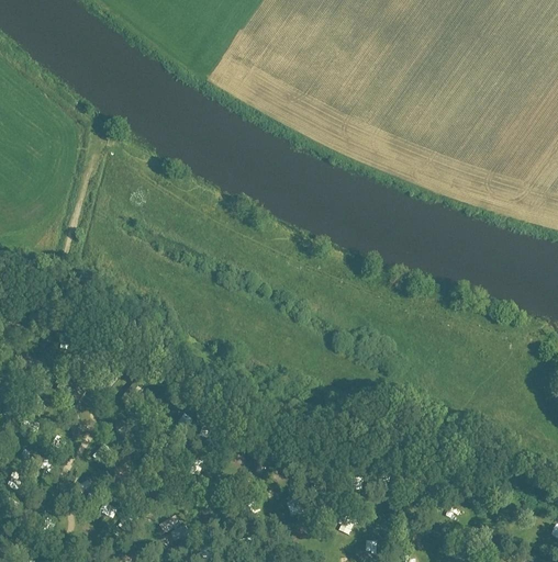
[(68,425),(75,440),(85,437),(79,420),(68,425)]
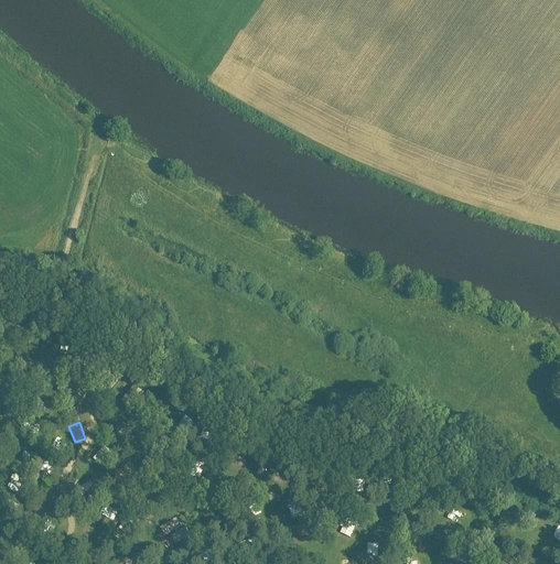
[(235,464),(248,469),(252,459),(239,454),(235,464)]
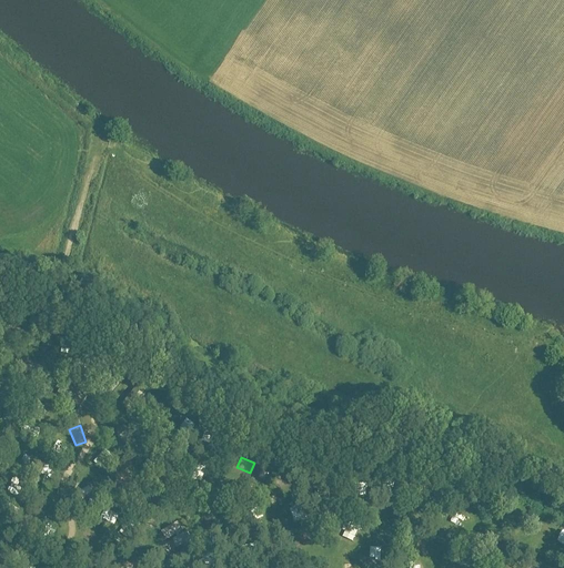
[(103,468),(113,467),(112,459),(102,462),(103,468)]
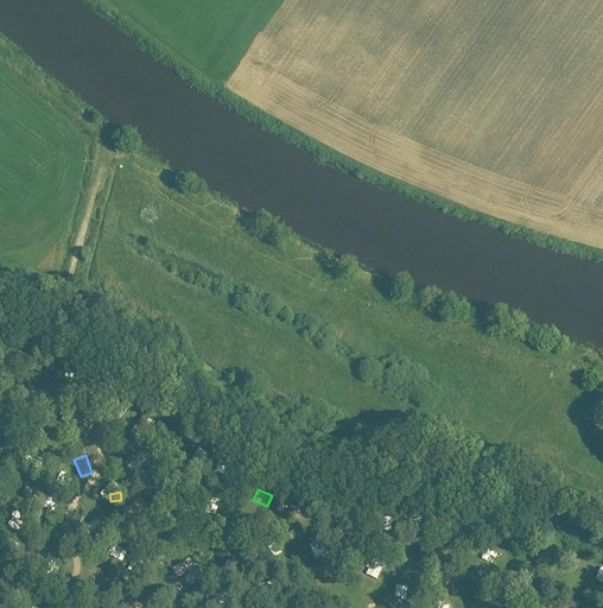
[(205,507),(216,512),(220,501),(210,496),(205,507)]
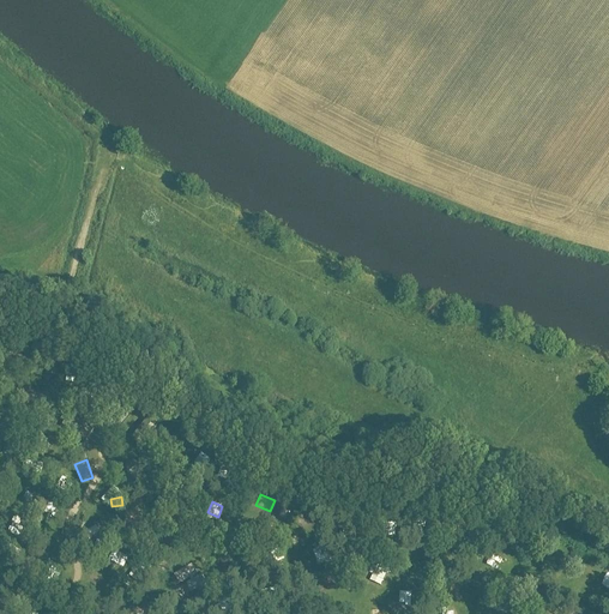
[(282,506),(279,512),(295,519),(297,512),(282,506)]
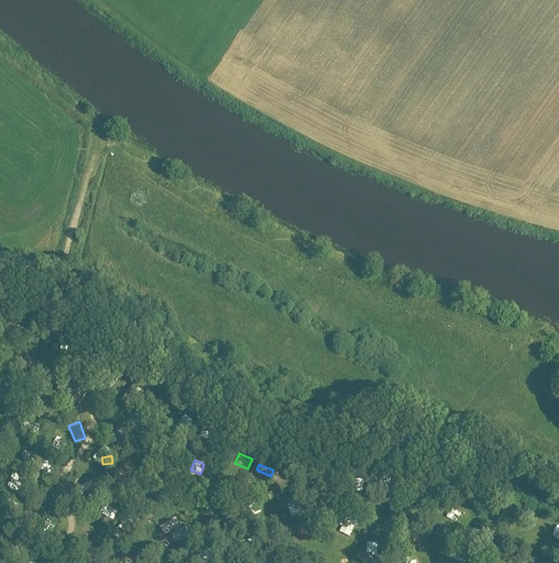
[(274,487),(281,490),(286,477),(280,474),(274,487)]
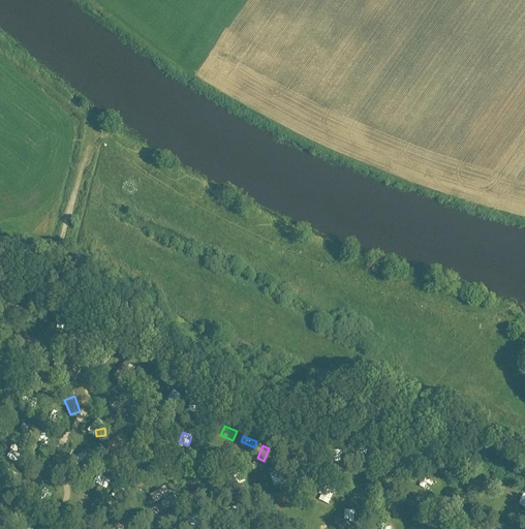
[(69,458),(70,468),(81,467),(80,457),(69,458)]
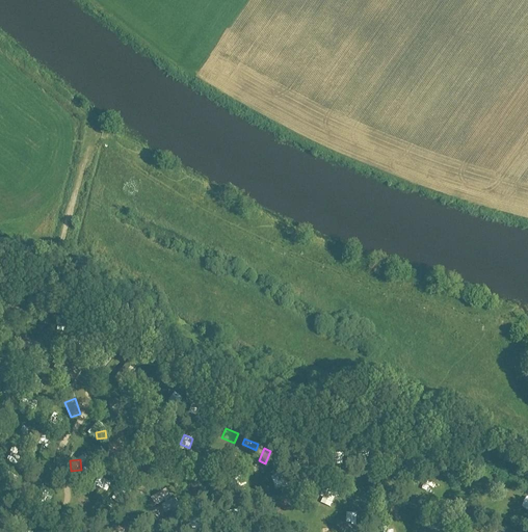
[(365,475),(363,462),(357,463),(359,476),(365,475)]
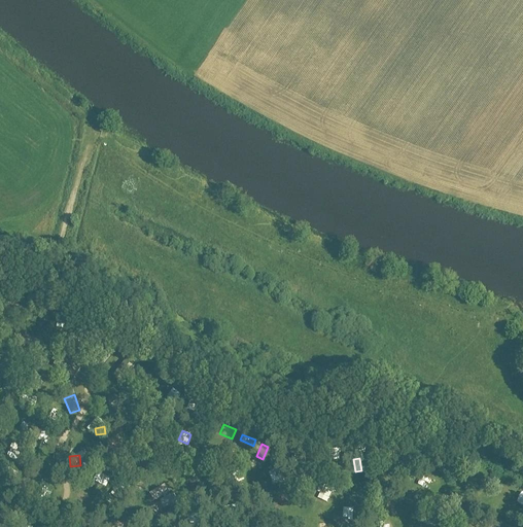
[(107,486),(106,477),(96,478),(97,487),(107,486)]
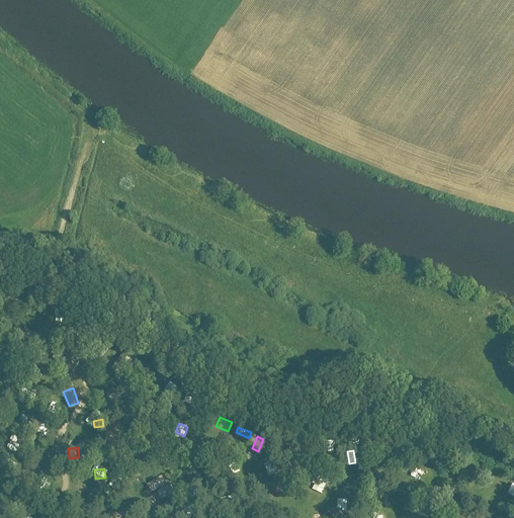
[(414,468),(415,484),(423,484),(423,468),(414,468)]
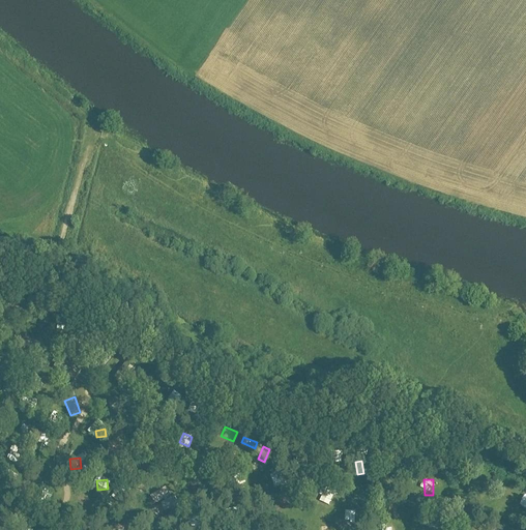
[(479,492),(487,490),(484,479),(476,481),(479,492)]
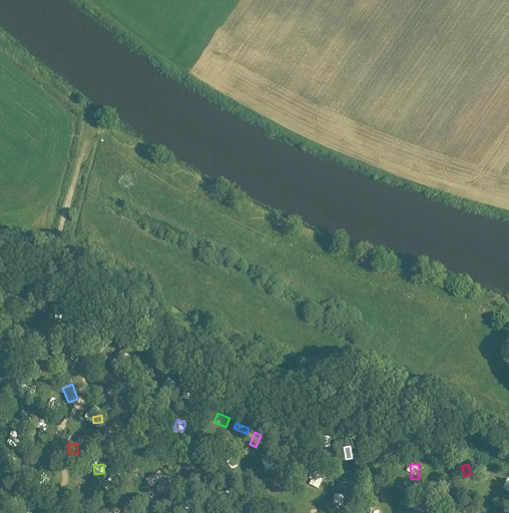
[(146,477),(159,492),(166,486),(162,481),(167,477),(158,467),(156,469),(155,467),(152,470),(153,471),(146,477)]
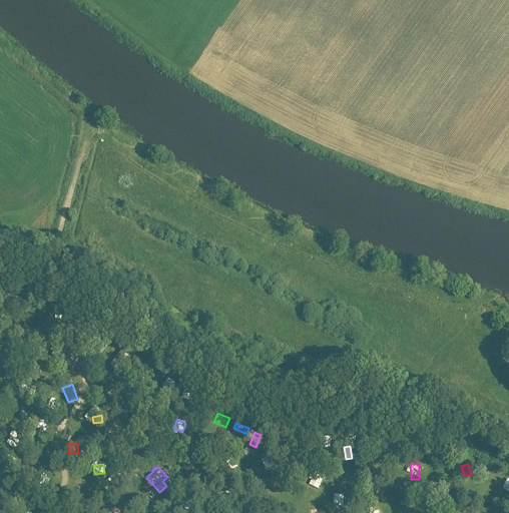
[(484,485),(494,487),(497,476),(487,474),(484,485)]
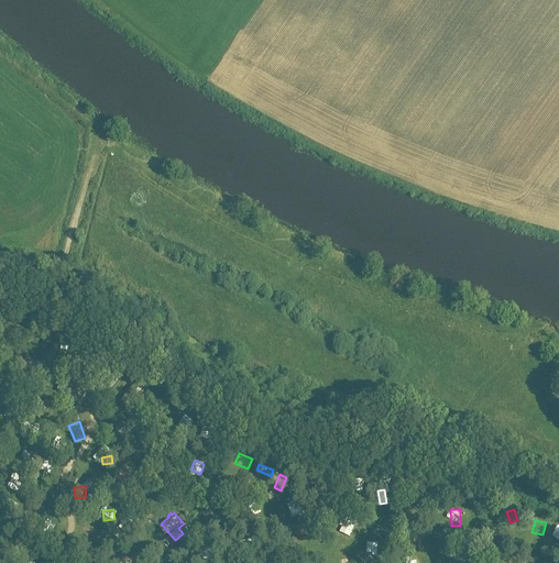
[(340,533),(351,534),(353,525),(341,522),(340,533)]
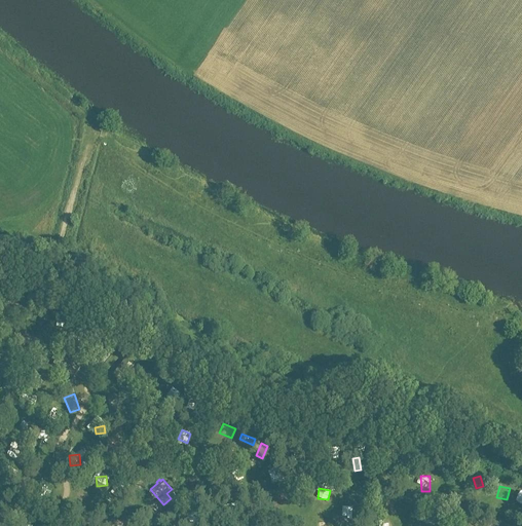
[(334,503),(344,504),(344,494),(335,493),(334,503)]
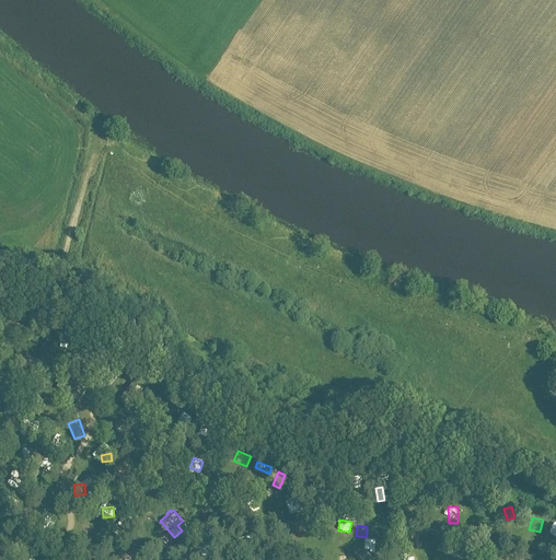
[(302,540),(314,544),(316,533),(304,529),(302,540)]
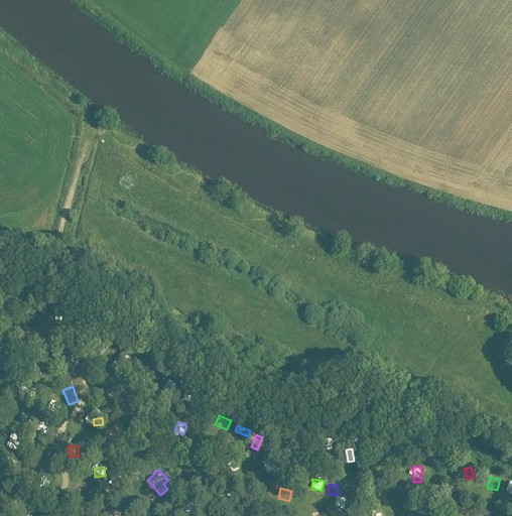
[(267,504),(276,500),(272,490),(263,494),(267,504)]
